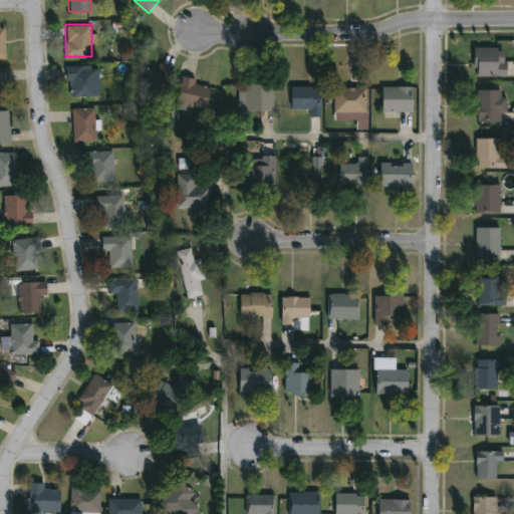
[(506,61),(506,74),(475,74),(475,46),(497,46),(497,61),(506,61)]
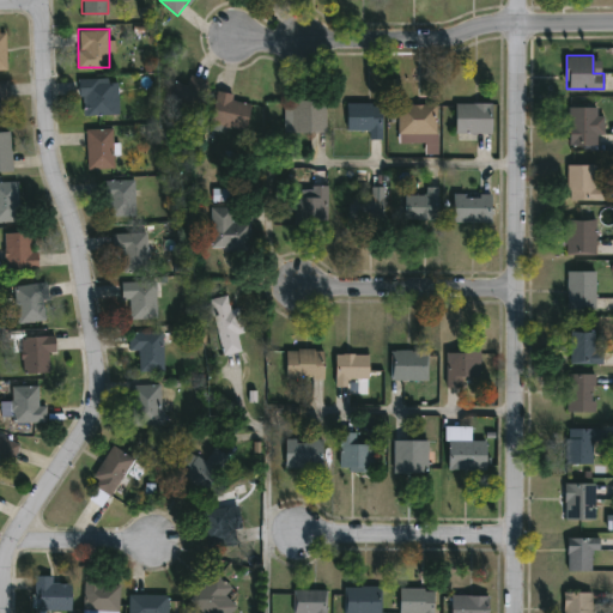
[(188,84),(189,76),(205,78),(200,113),(162,107),(167,80),(188,84)]
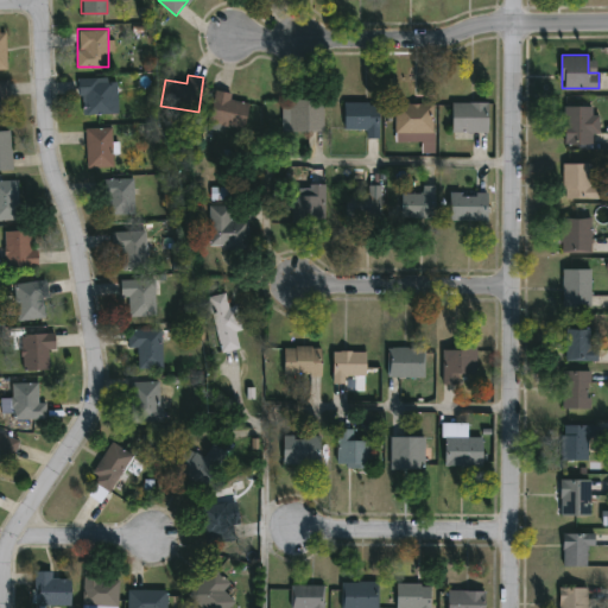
[(86,97),(77,97),(77,77),(112,77),(112,113),(86,113),(86,97)]
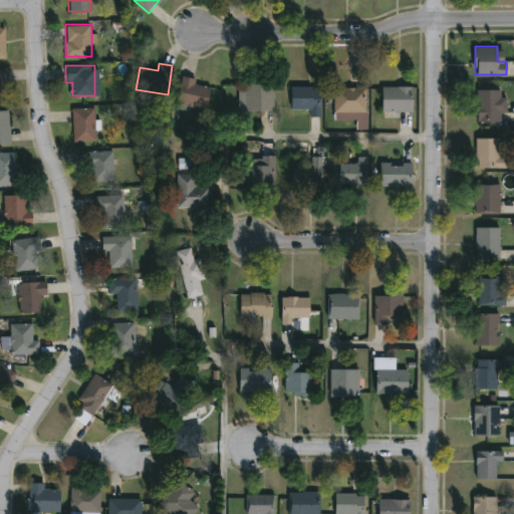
[(176,101),(183,76),(212,84),(205,108),(176,101)]
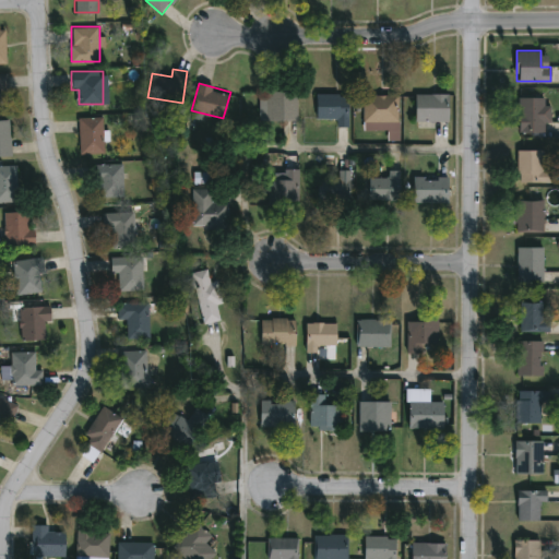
[(297,119),(264,119),(264,90),(297,90),(297,119)]
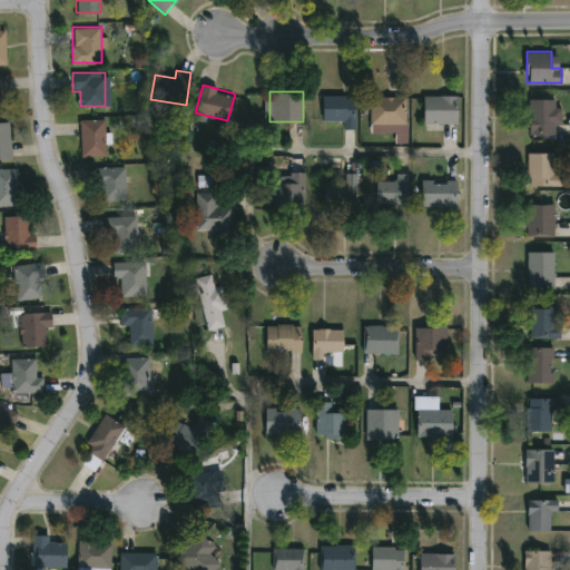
[(355,128),(344,128),(344,118),(323,118),(323,96),(355,96),(355,128)]
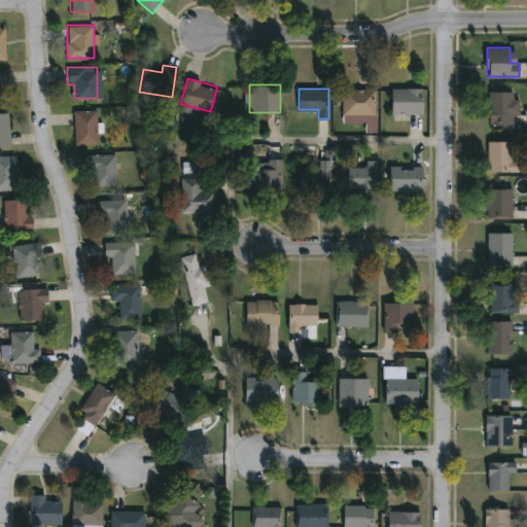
[(374,89),(374,114),(342,114),(342,89),(374,89)]
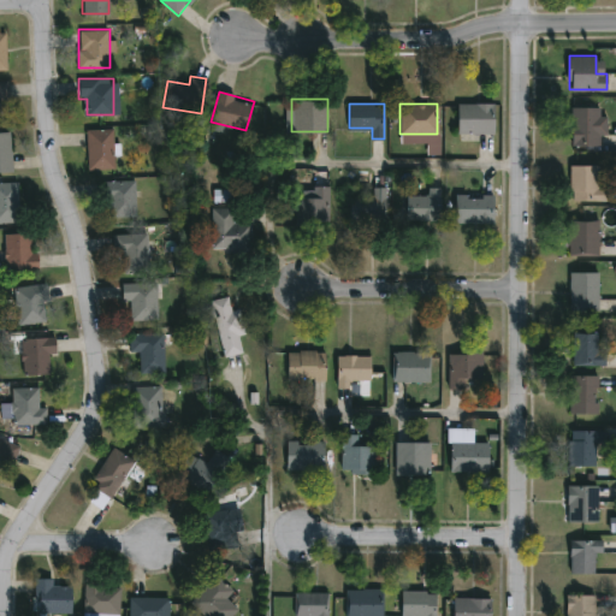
[(458,132),(458,104),(496,104),(496,132),(458,132)]
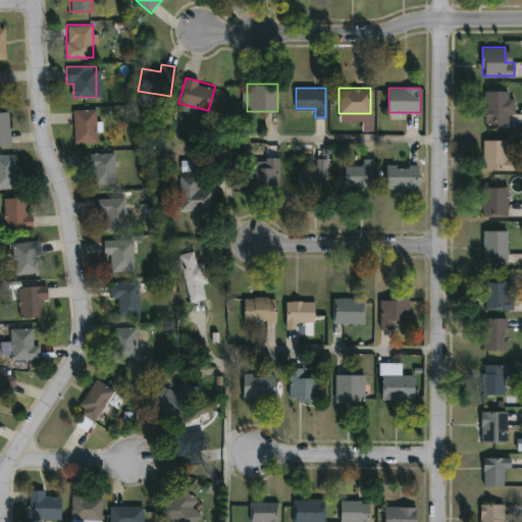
[(484,90),(513,90),(513,115),(508,115),(508,124),(484,124),(484,90)]
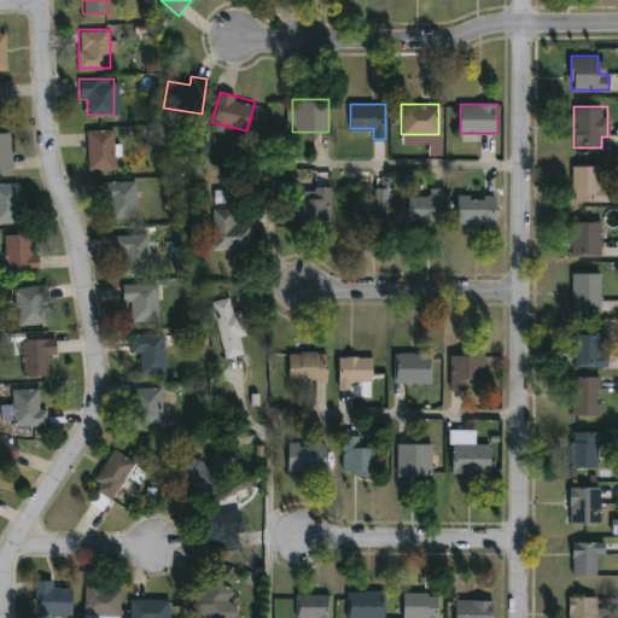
[(114,170),(87,170),(87,129),(114,129),(114,170)]
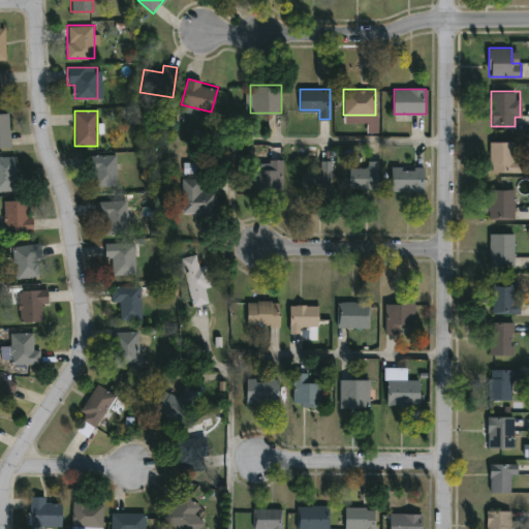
[(0,147),(0,113),(9,113),(9,147),(0,147)]
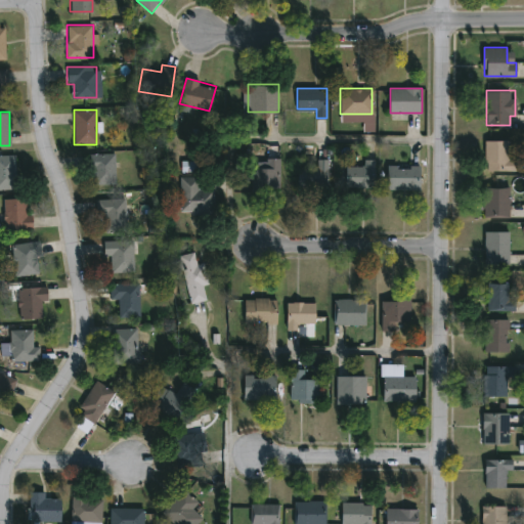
[(516,170),(485,170),(485,139),(508,140),(508,159),(516,159),(516,170)]
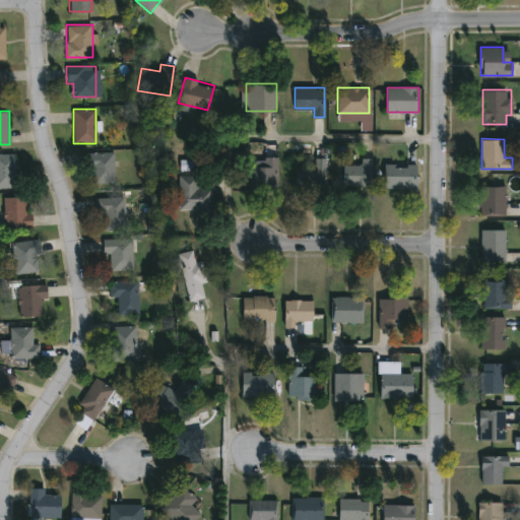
[(88,152),(114,152),(114,181),(88,181),(88,152)]
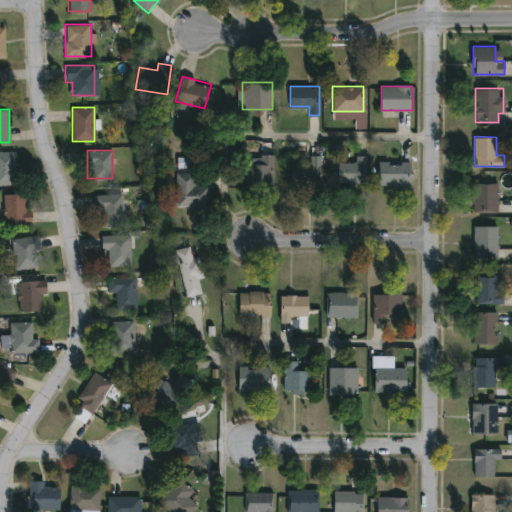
[(15,184),(0,184),(0,151),(15,151),(15,184)]
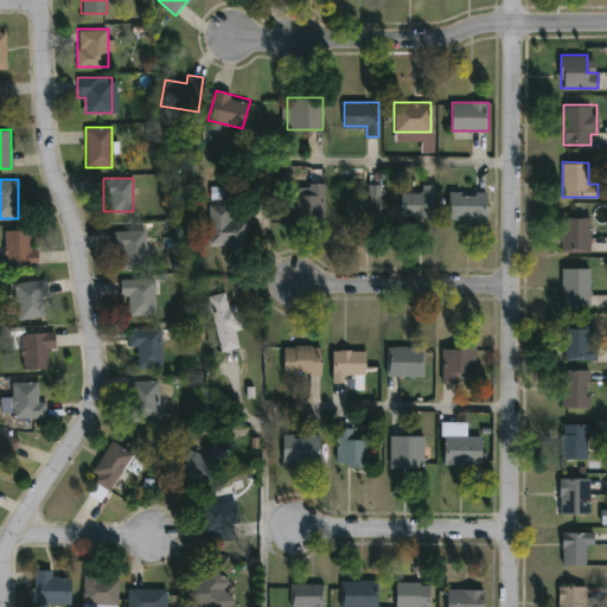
[(292,221),(292,193),(308,193),(308,183),(324,183),(324,221),(292,221)]
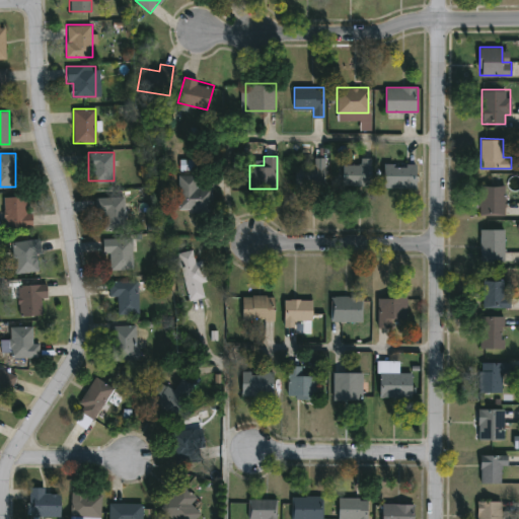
[(324,157),(324,189),(295,188),(295,165),(313,166),(313,157),(324,157)]
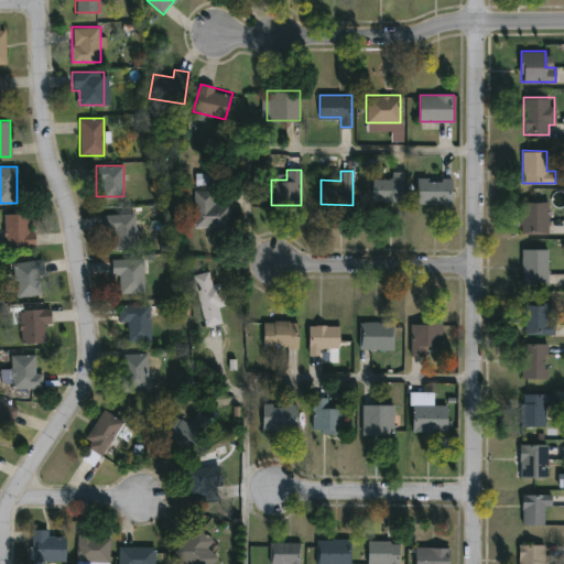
[(404,201),(372,201),(372,179),(391,179),(391,172),(404,172),(404,201)]
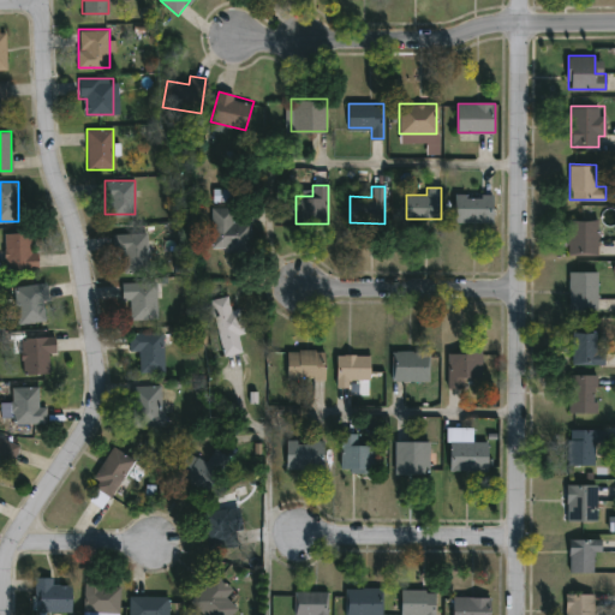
[(493,221),(455,221),(455,193),(493,193),(493,221)]
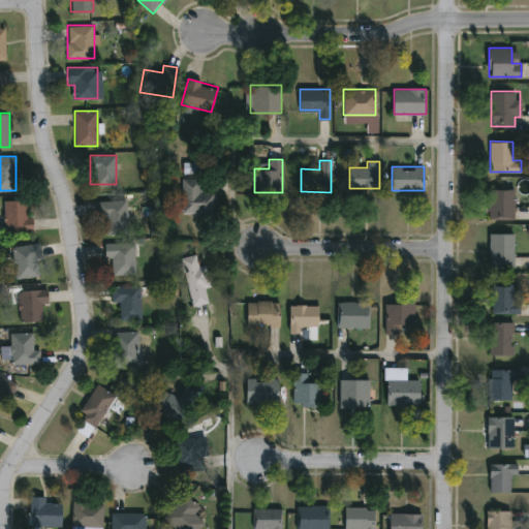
[(182,178),(200,178),(200,190),(216,190),(216,214),(182,214),(182,178)]
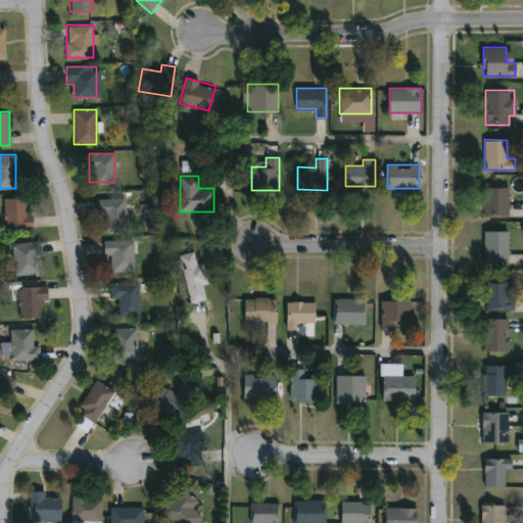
[(508,216),(482,216),(482,187),(508,187),(508,216)]
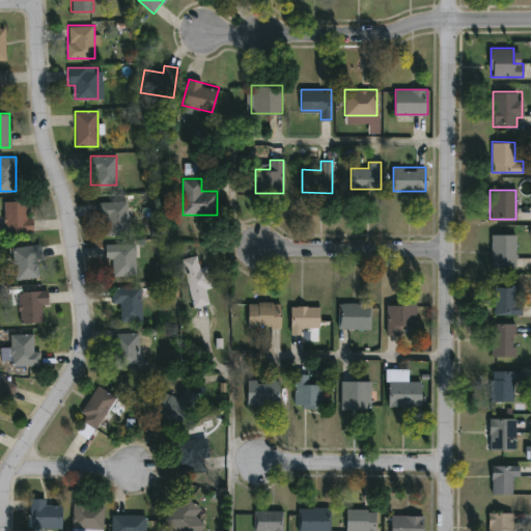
[(30,201),(30,232),(4,232),(4,201),(30,201)]
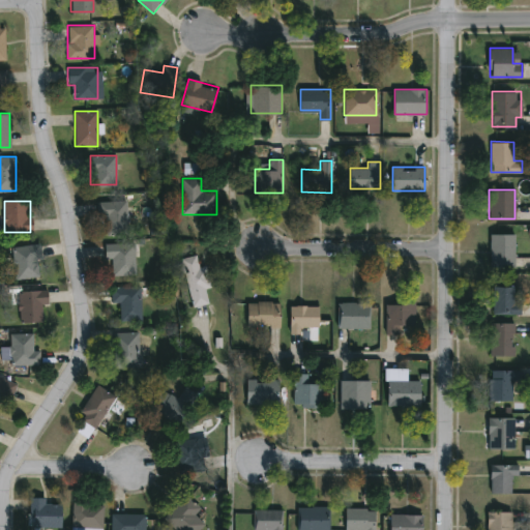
[(97,201),(126,201),(126,235),(106,235),(106,216),(97,216),(97,201)]
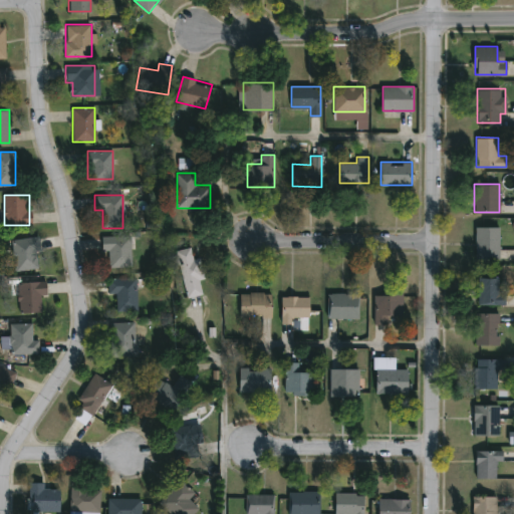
[(499,226),(499,258),(476,258),(476,226),(499,226)]
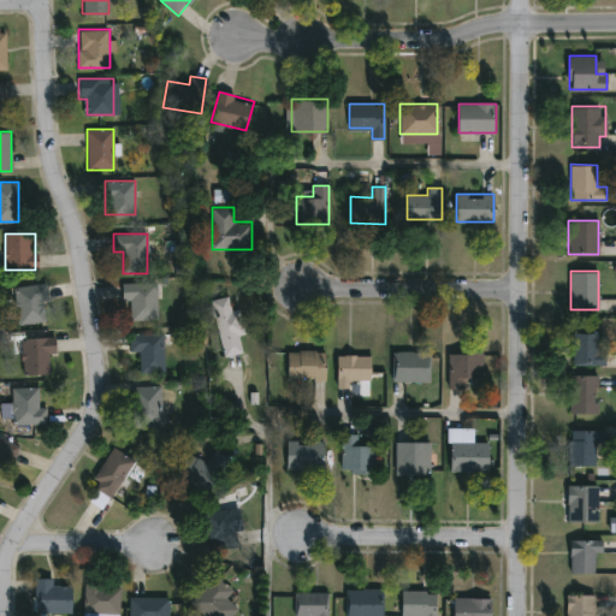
[(122,283),(157,283),(157,320),(129,320),(129,302),(122,302),(122,283)]
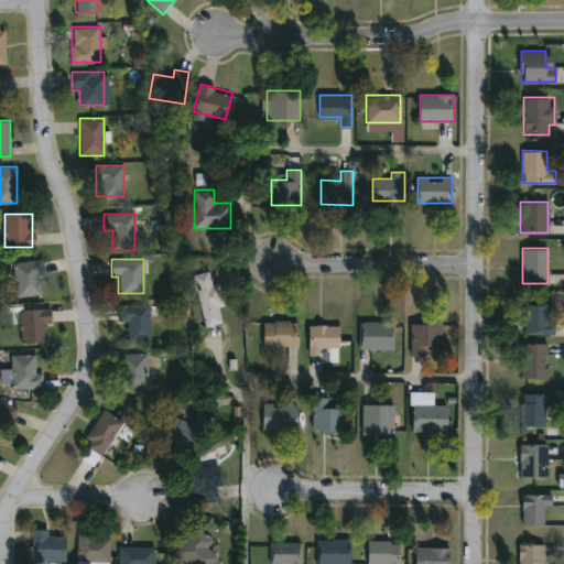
[(17,296),(13,262),(41,260),(44,293),(17,296)]
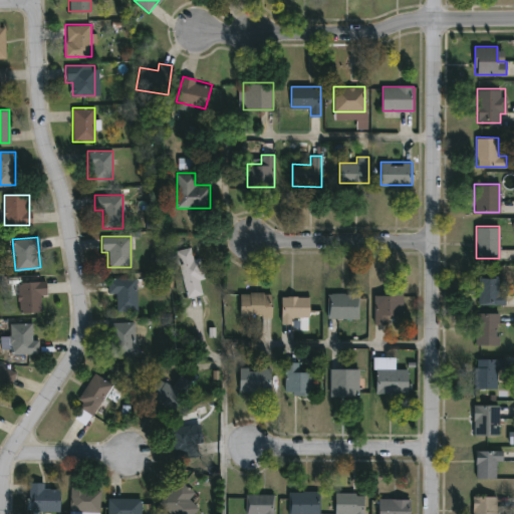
[(199,256),(205,278),(199,280),(202,293),(188,297),(175,251),(191,247),(194,258),(199,256)]
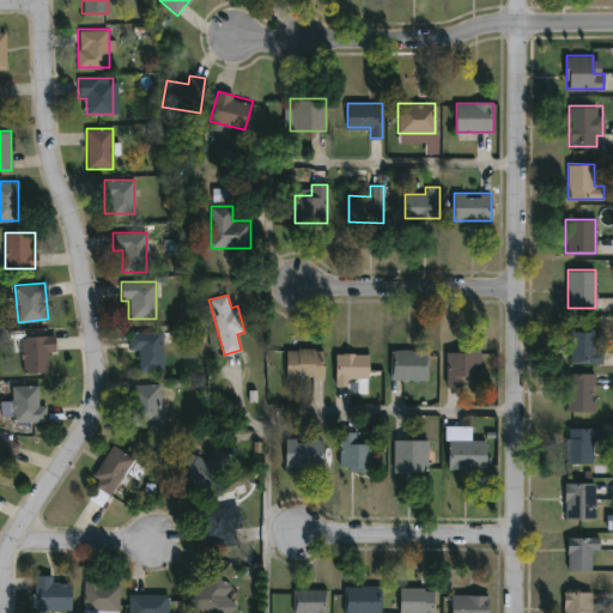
[(570,363),(570,331),(595,331),(595,347),(601,347),(601,363),(570,363)]
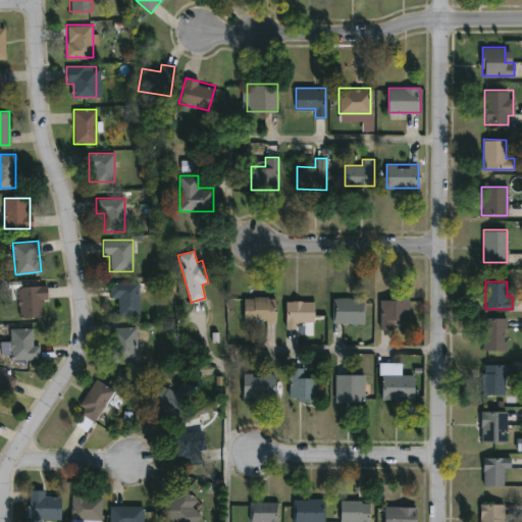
[(139,282),(139,316),(118,316),(118,299),(109,299),(109,282),(139,282)]
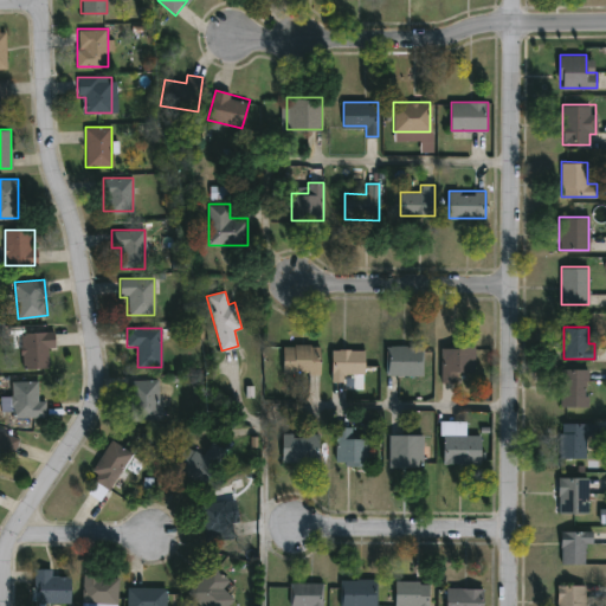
[(49,348),(49,367),(21,367),(21,331),(55,331),(55,348),(49,348)]
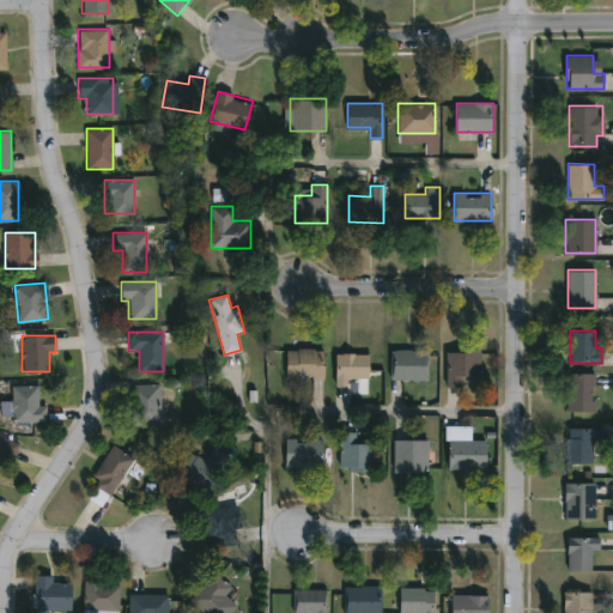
[(323,378),(286,378),(286,349),(323,349),(323,378)]
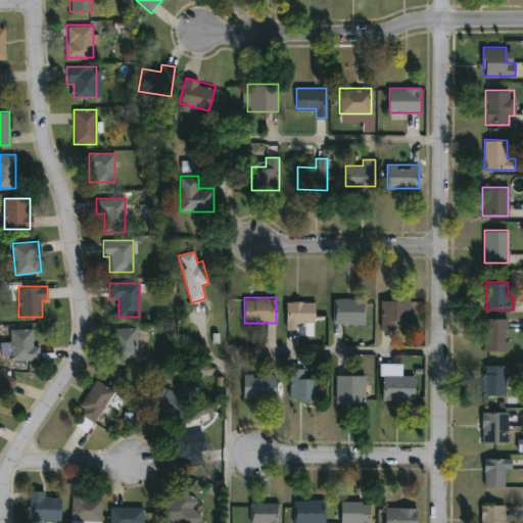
[(410,297),(410,322),(398,322),(398,329),(380,329),(380,297),(410,297)]
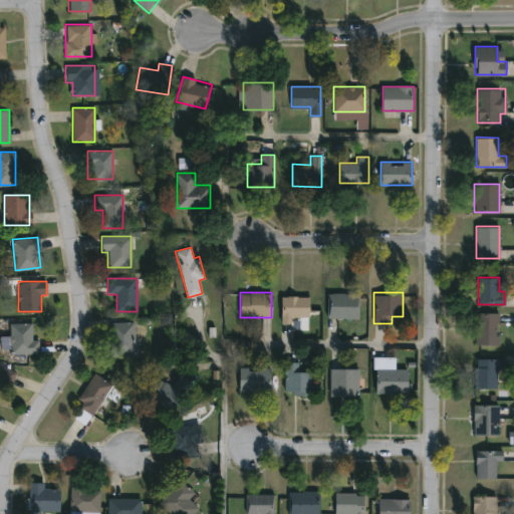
[(328,293),(358,293),(358,317),(328,317),(328,293)]
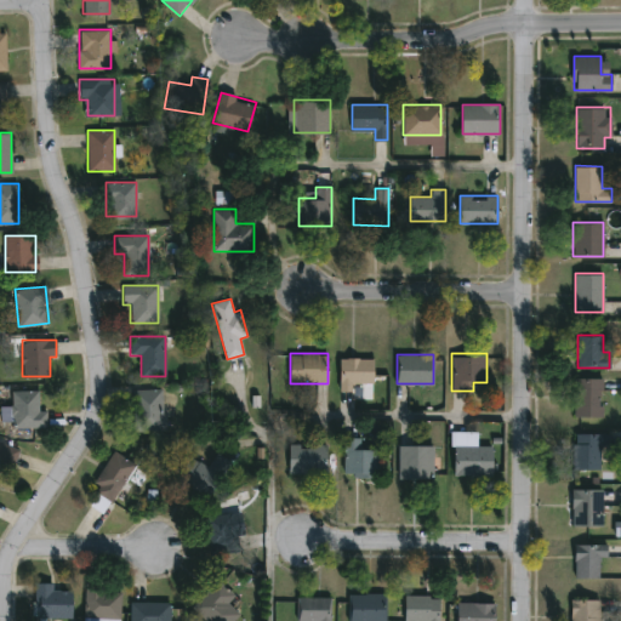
[(340,358),(374,358),(374,383),(354,383),(354,391),(340,391),(340,358)]
